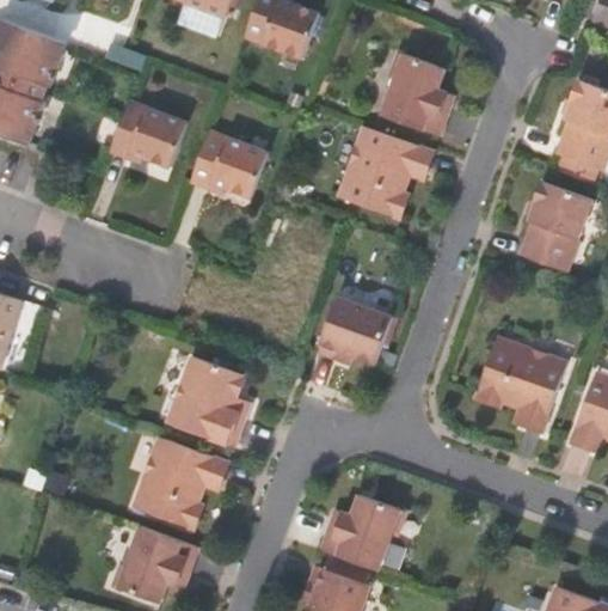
[(169,0),(225,20),(232,0),(169,0)]
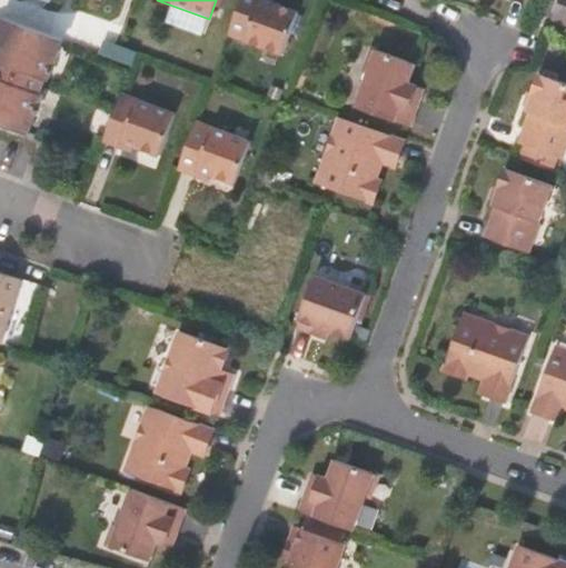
[(295,16),(272,7),(257,2),(258,0),(239,0),(232,17),(226,37),(279,57),(295,16)]
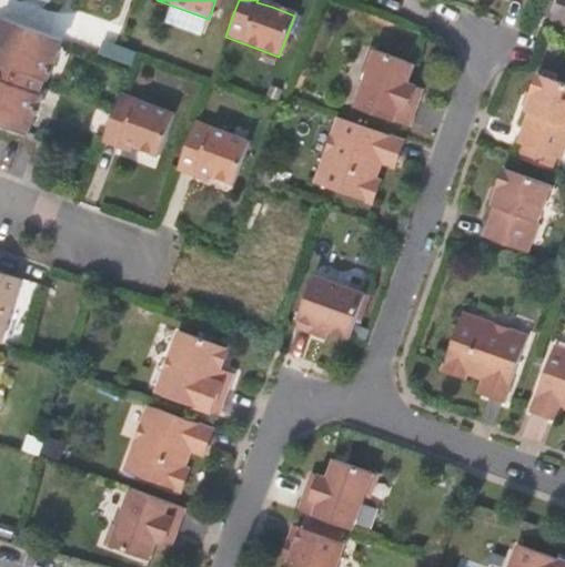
[(555,0),(548,19),(564,26),(564,0),(555,0)]
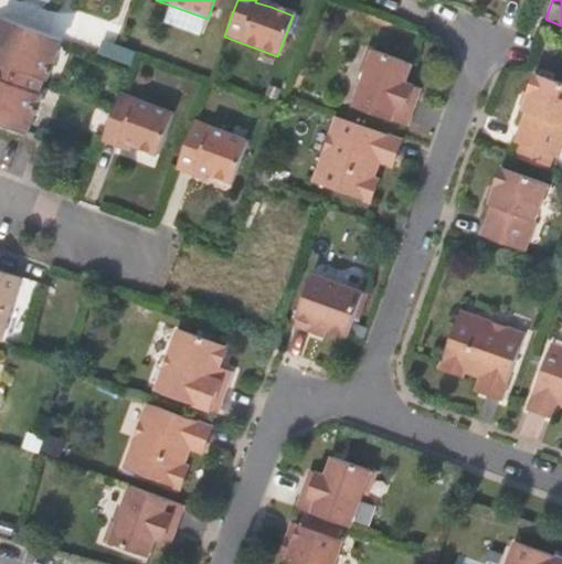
[(0,129),(25,138),(63,32),(4,12),(0,24),(0,129)]
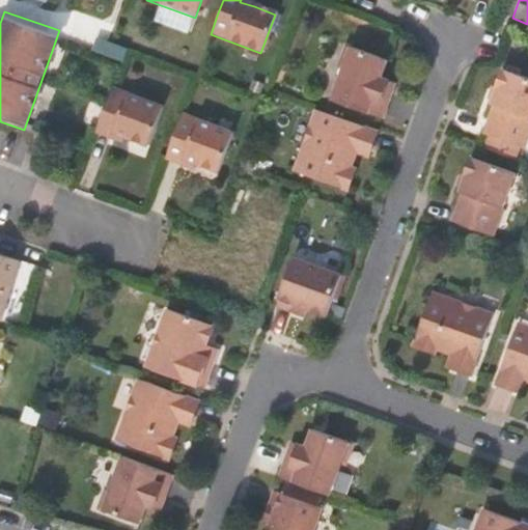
[(342,66),(330,100),(381,118),(390,90),(384,88),(387,80),(380,77),(386,59),(344,45),(337,65),(342,66)]
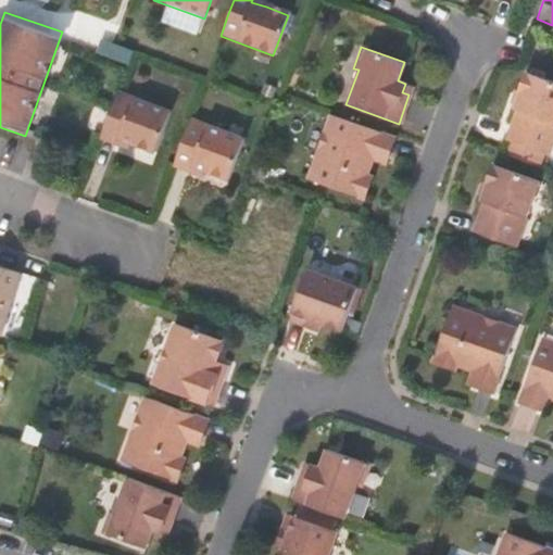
[(552,82),(524,71),(516,90),(513,103),(511,103),(508,108),(512,108),(501,138),(506,140),(537,151),(548,154),(552,138),(552,82)]
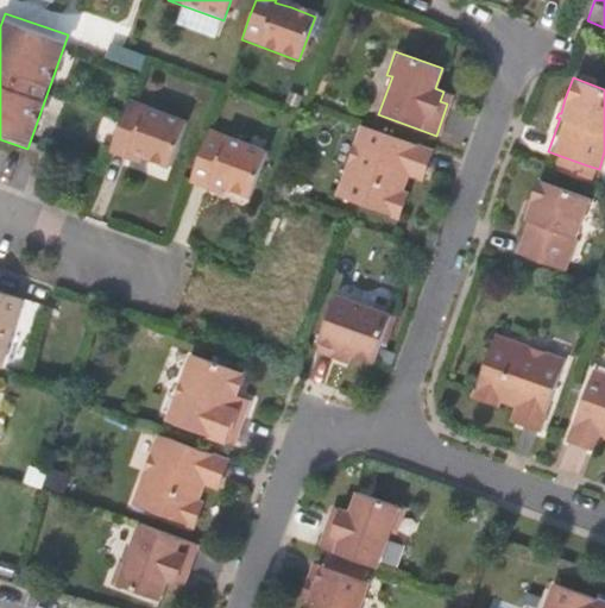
[(301,95),(288,91),(281,107),(295,112),(301,95)]
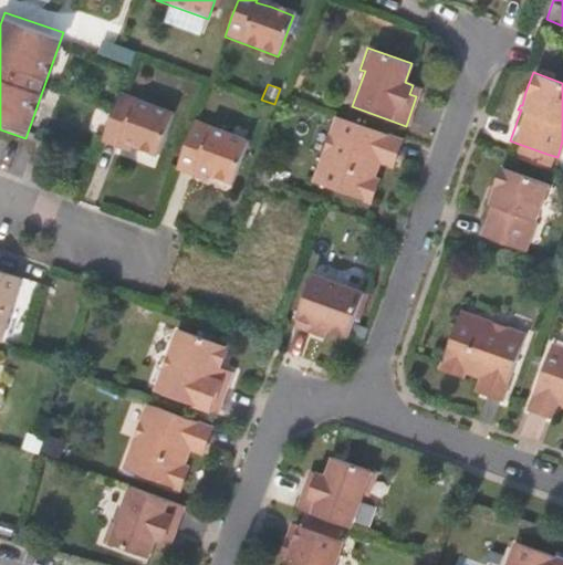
[(419,87),(413,85),(409,94),(416,96),(419,87)]
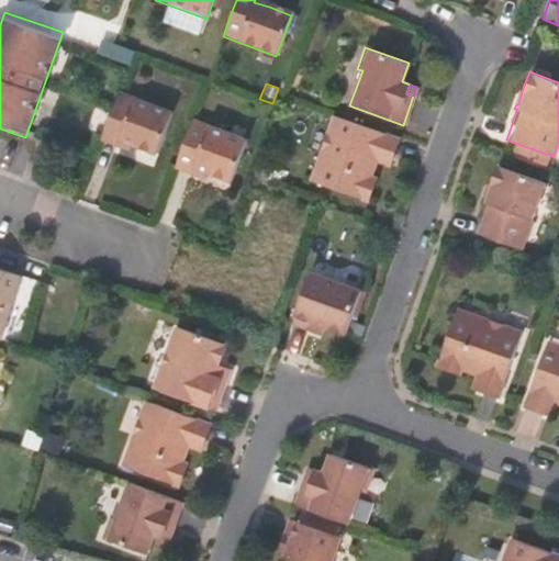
[(522,91),(517,90),(513,103),(516,104),(518,104),(522,91)]
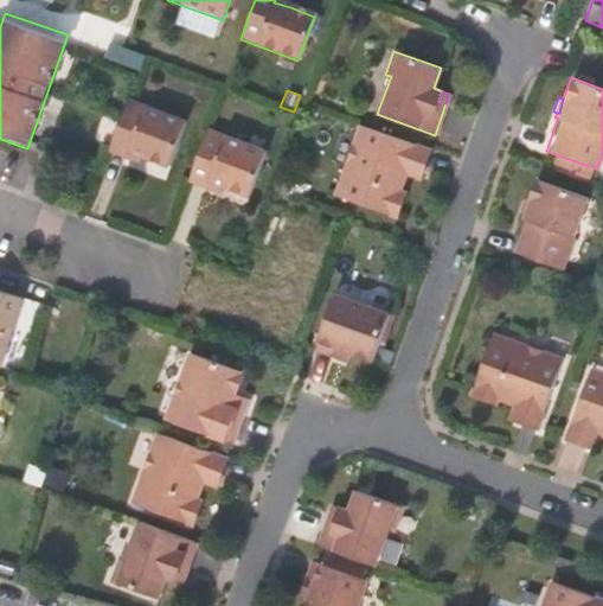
[(107,155),(123,161),(126,154),(140,160),(166,170),(183,126),(124,104),(107,155)]
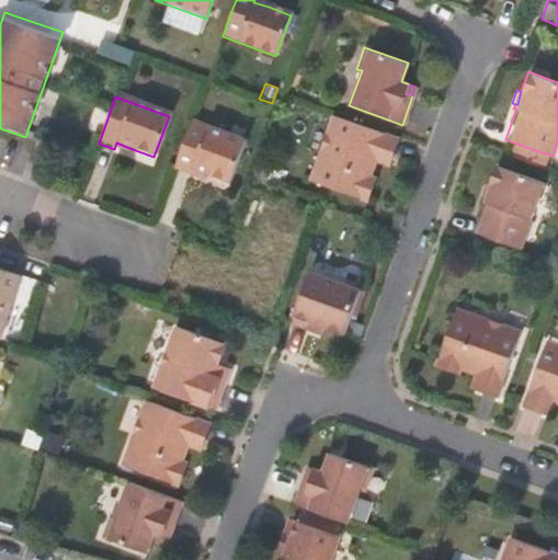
[(333,115),(315,167),(310,180),(366,201),(375,178),(369,176),(375,160),(378,151),(391,157),(398,138),(333,115)]
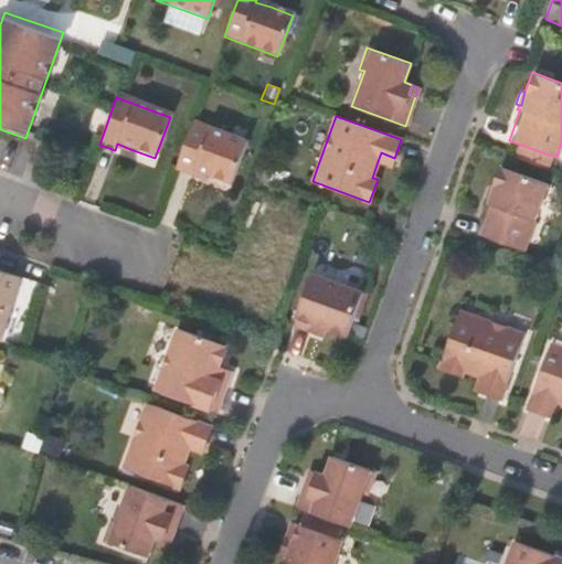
[(175,171),(190,178),(193,170),(207,176),(231,185),(245,145),(192,125),(175,171)]
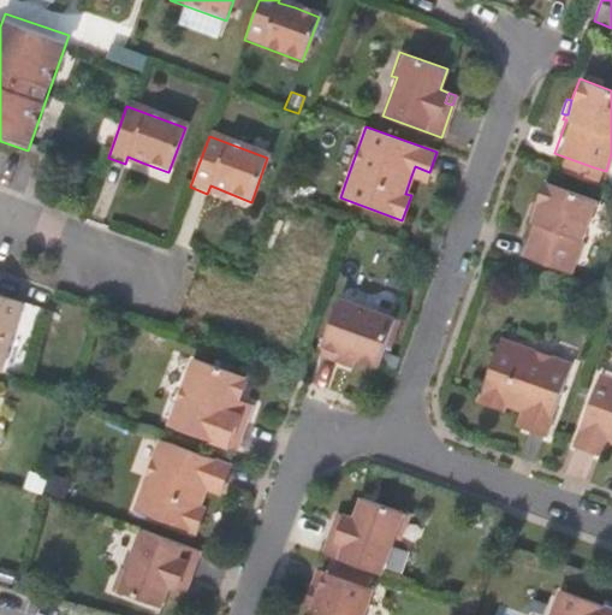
[(560,155),(558,160),(592,172),(594,167),(560,155)]
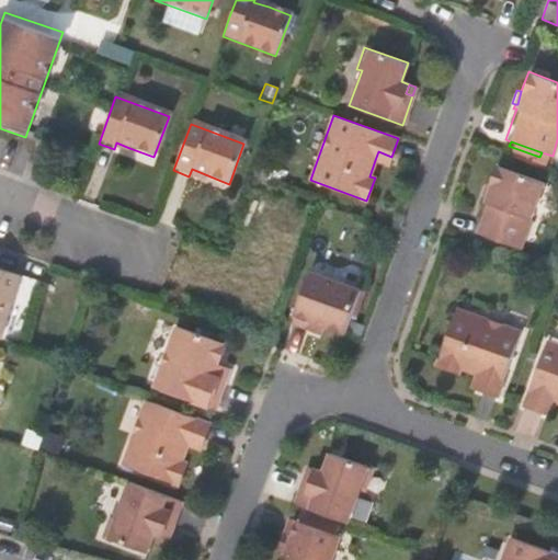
[(127,155),(129,148),(116,143),(114,149),(127,155)]
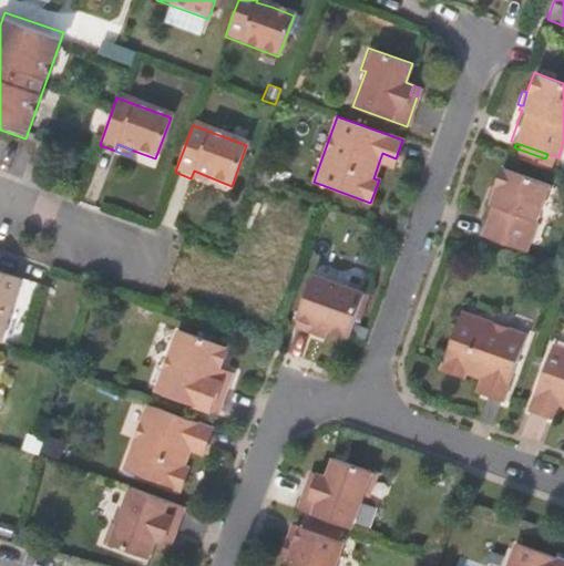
[(545,158),(514,147),(511,155),(543,166),(545,158)]
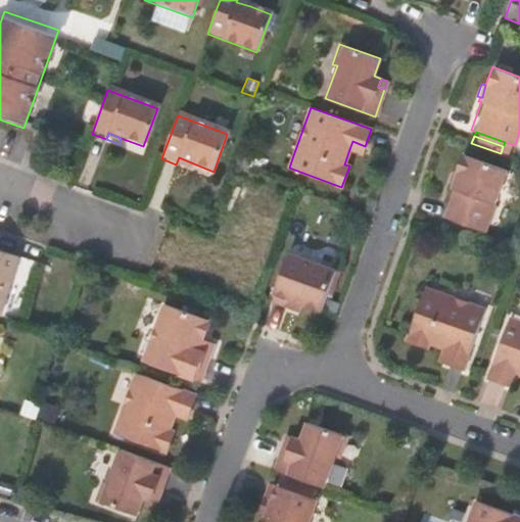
[(365,146),(352,141),(349,149),(362,153),(365,146)]
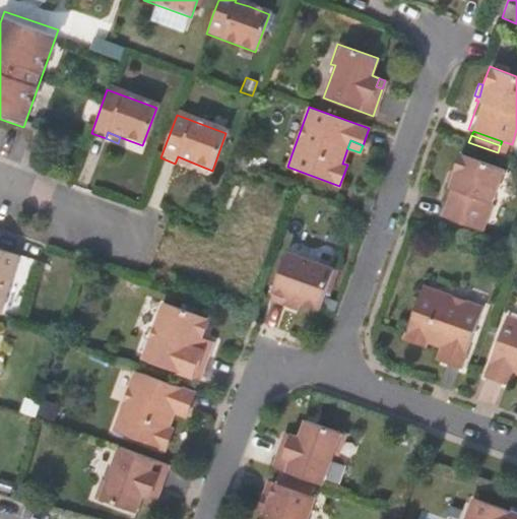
[(452,171),(448,183),(446,182),(446,184),(445,186),(447,187),(438,214),(480,231),(503,169),(459,152),(452,171)]
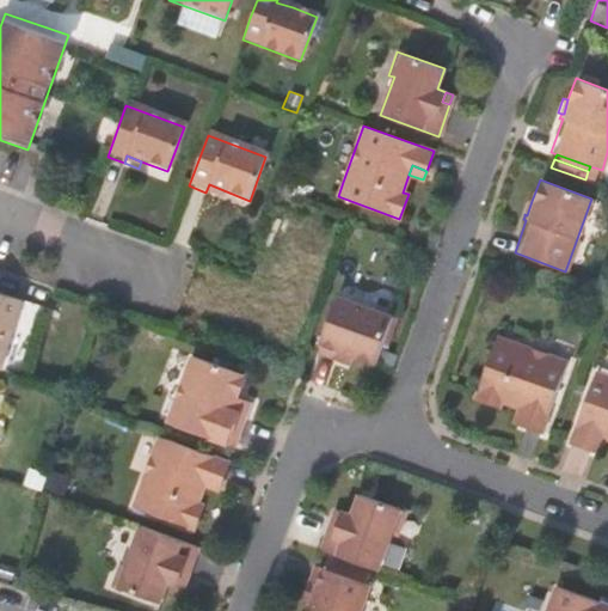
[(209,184),(206,193),(220,199),(223,190),(209,184)]
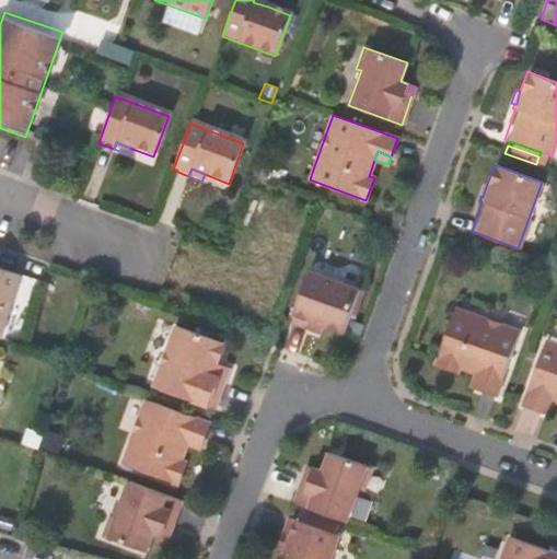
[(483,197),(487,184),(483,182),(478,195),(480,196),(483,197)]
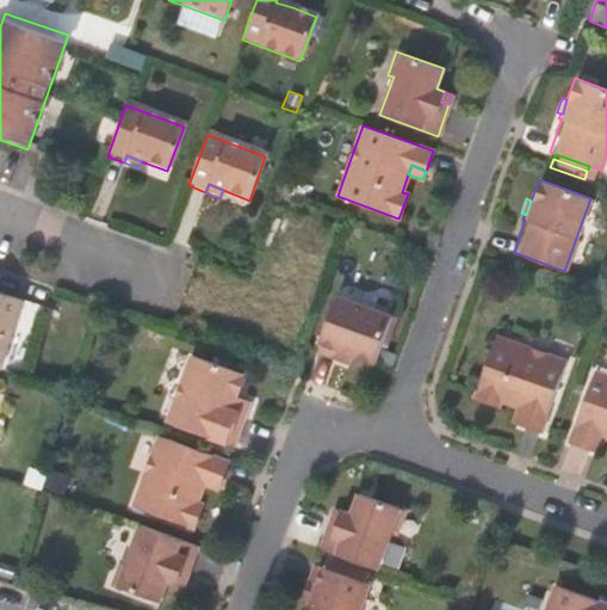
[(19,300),(0,293),(0,364),(19,300)]
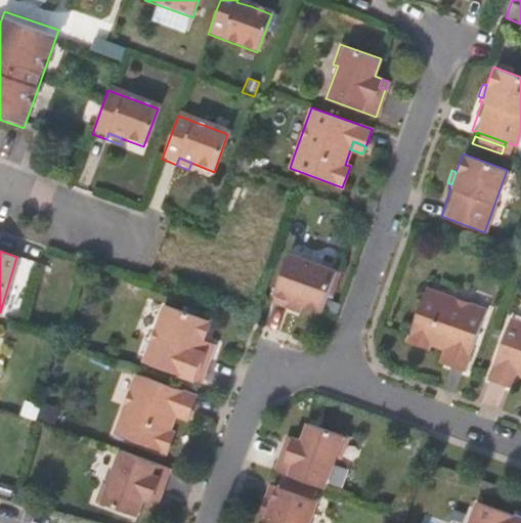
[(288,307),(291,300),(301,303),(321,311),(336,270),(288,253),(270,301),(288,307)]
